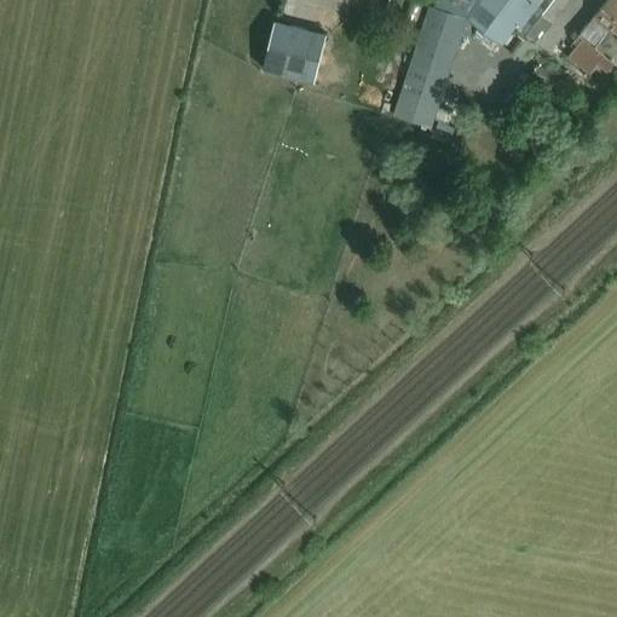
[(293,0),(289,19),(336,29),(341,9),(297,0),(293,0)]
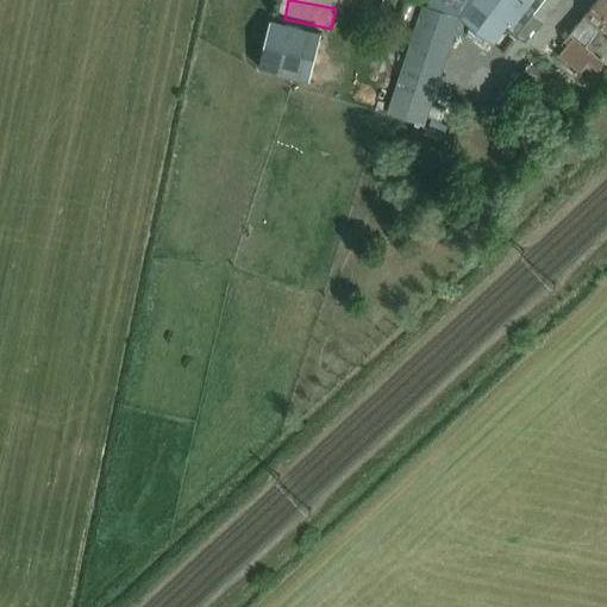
[(467,0),(456,14),(490,41),(502,25),(506,27),(520,8),(526,0),(467,0)]
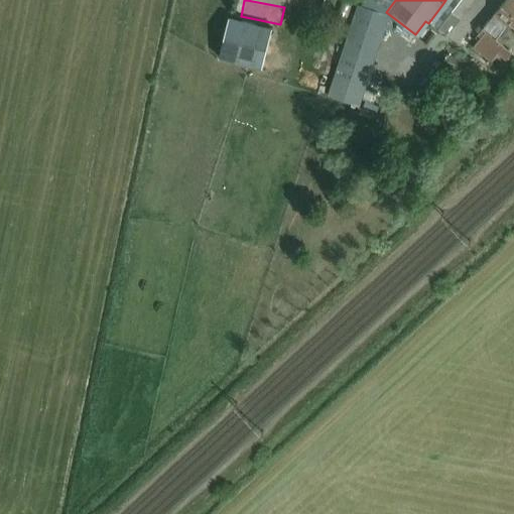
[(445,0),(440,7),(428,23),(442,34),(453,21),(456,23),(473,0),(445,0)]
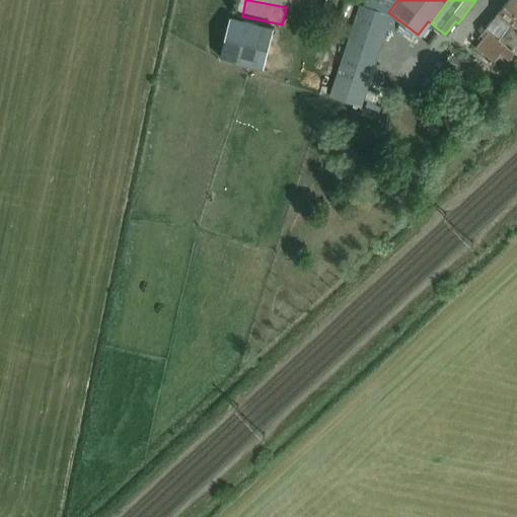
[(516,1),(515,0),(507,0),(498,11),(484,29),(478,37),(483,39),(474,48),(493,62),(501,53),(509,59),(513,53),(511,51),(516,43),(516,1)]
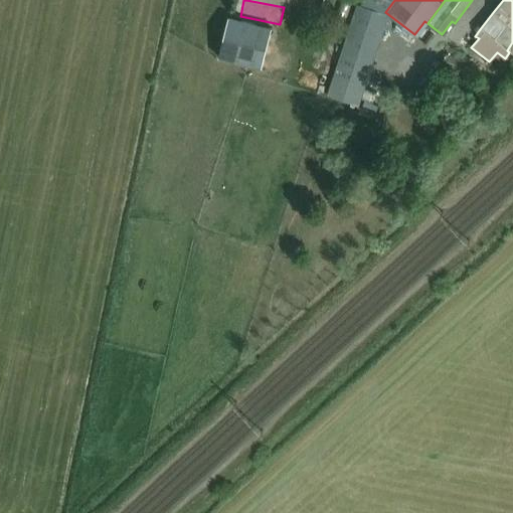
[(226,18),(216,59),(261,69),(271,29),(228,19),(226,18)]
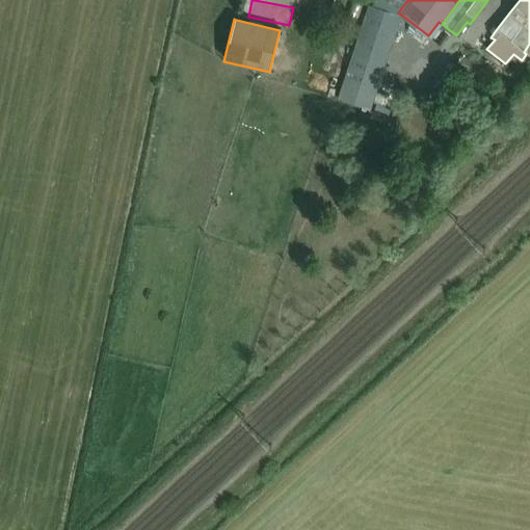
[(381,93),(386,85),(370,78),(377,54),(372,52),(376,41),(358,34),(337,101),(361,108),(367,87),(381,93)]
